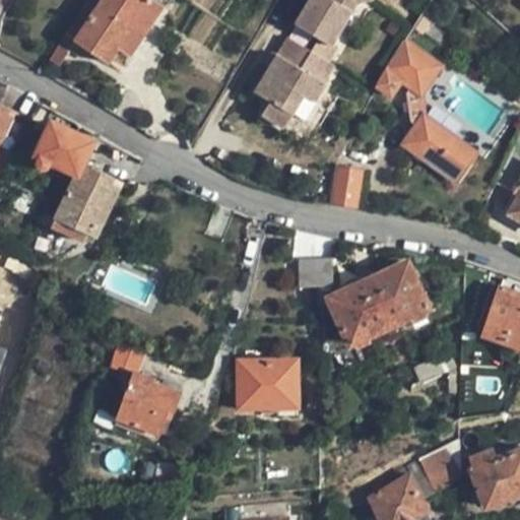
[(62,66),(72,52),(79,42),(91,50),(110,63),(120,48),(134,27),(146,35),(166,8),(153,0),(88,0),(51,60),(62,66)]
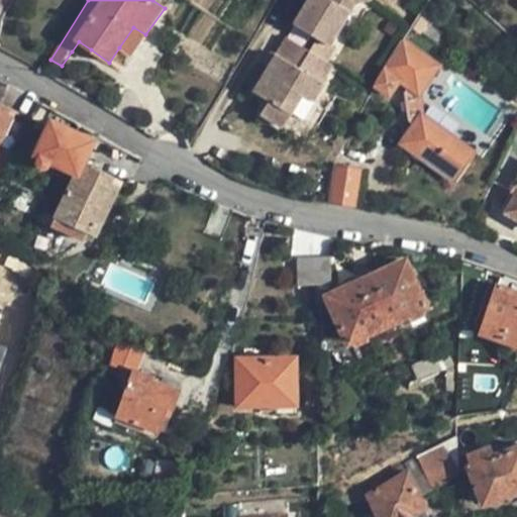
[(311,0),(296,27),(319,40),(332,48),(358,3),(364,0),(311,0)]
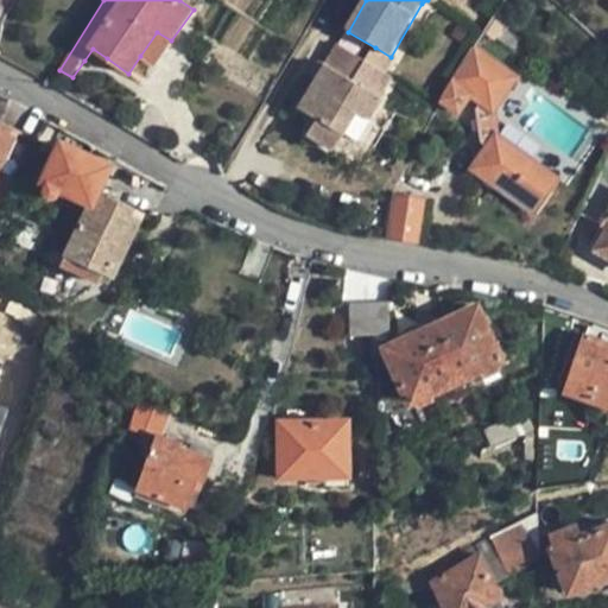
[(540,13),(523,0),(505,0),(453,80),(442,100),(458,109),(468,96),(494,112),(518,76),(505,67),(540,13)]
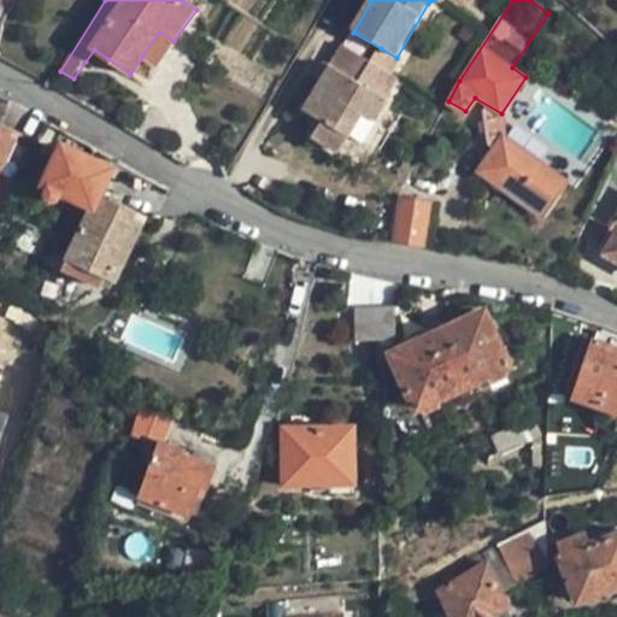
[(157,68),(174,41),(159,33),(142,57),(157,68)]
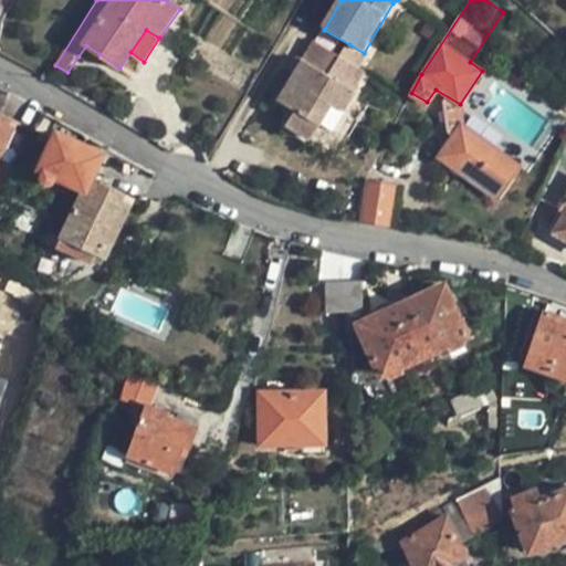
[(312,42),(302,61),(339,82),(349,63),(342,59),(312,42)]
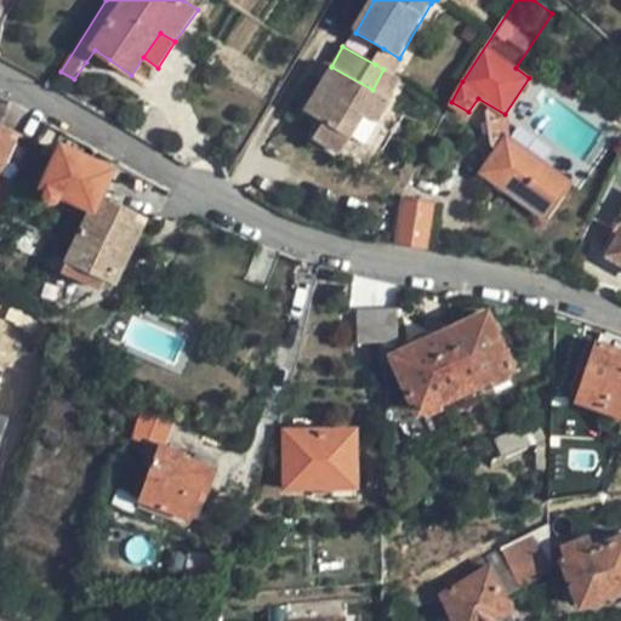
[(383,49),(375,64),(383,69),(397,77),(405,62),(399,58),(383,49)]
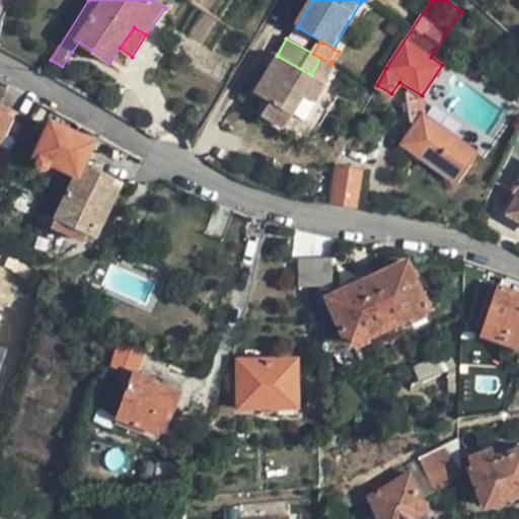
[(84,61),(91,50),(79,42),(72,52),(84,61)]
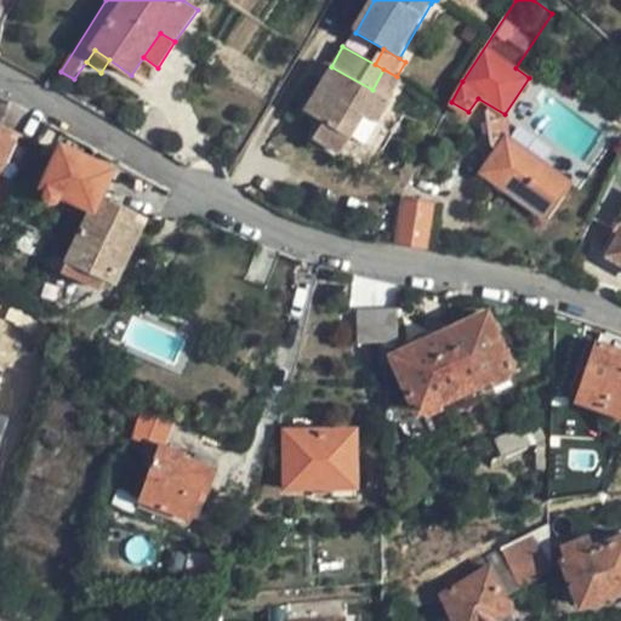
[(317,79),(322,81),(331,67),(324,63),(317,79)]
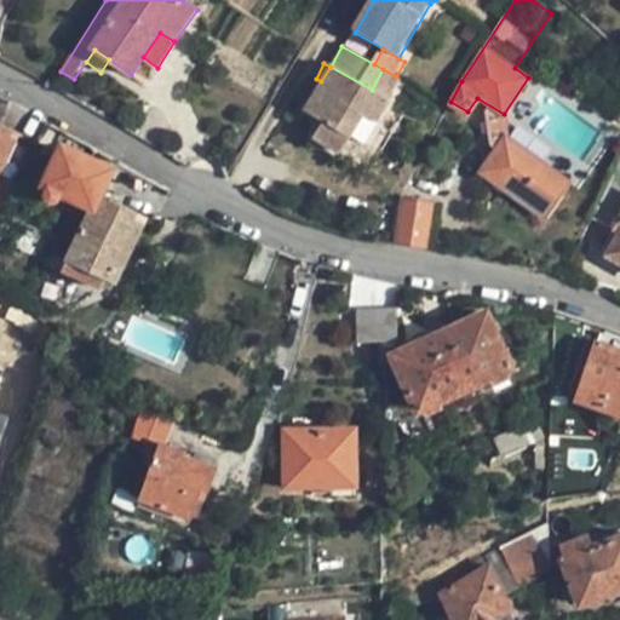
[(362,112),(375,120),(388,98),(385,96),(372,90),(331,67),(321,81),(305,109),(325,120),(314,139),(338,154),(351,131),(362,112)]
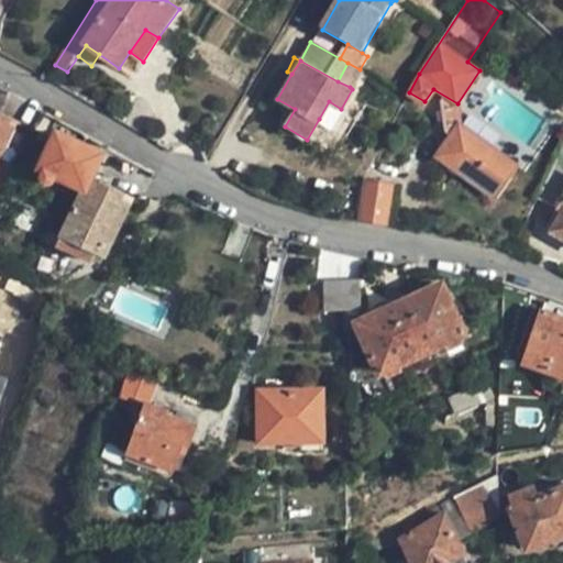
[(350,87),(360,69),(348,63),(338,81),(350,87)]
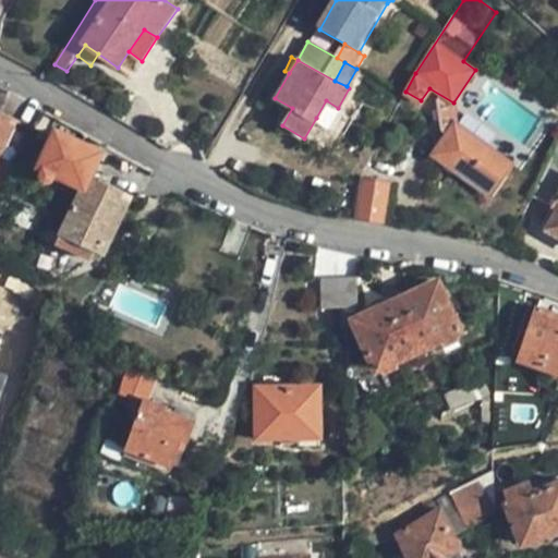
[(328,124),(338,108),(326,100),(316,118),(328,124)]
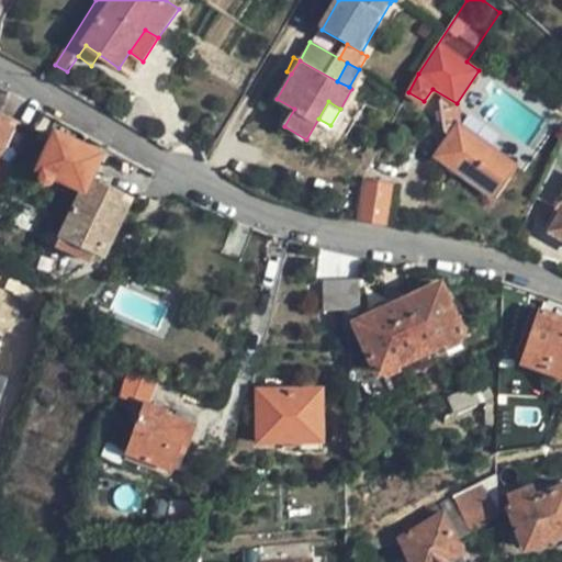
[(0,148),(10,124),(0,119),(0,148)]
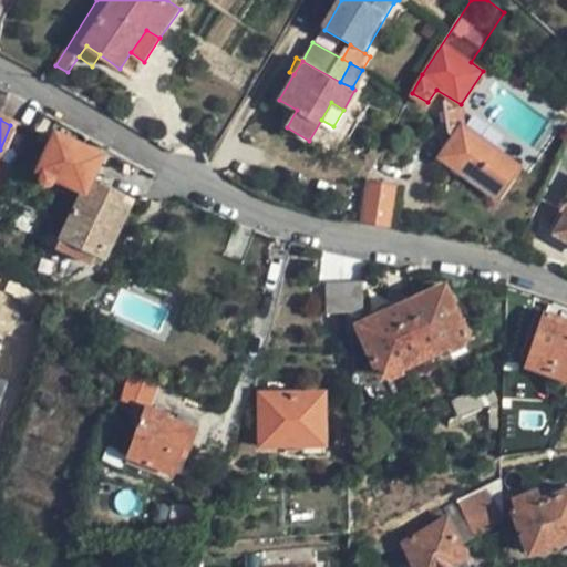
[(434,155),(495,204),(524,168),(463,120),(434,155)]
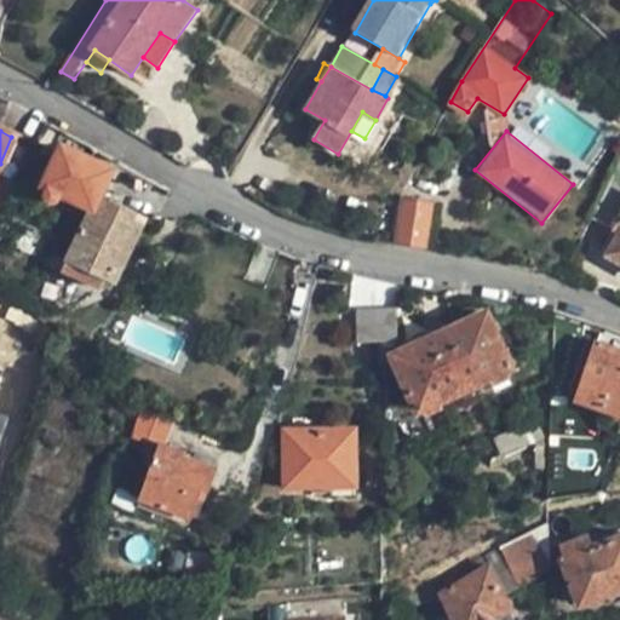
[(113,170),(63,144),(44,185),(51,189),(49,193),(51,200),(55,201),(58,201),(62,194),(91,207),(62,270),(99,290),(105,277),(115,282),(145,218),(101,195),(113,170)]
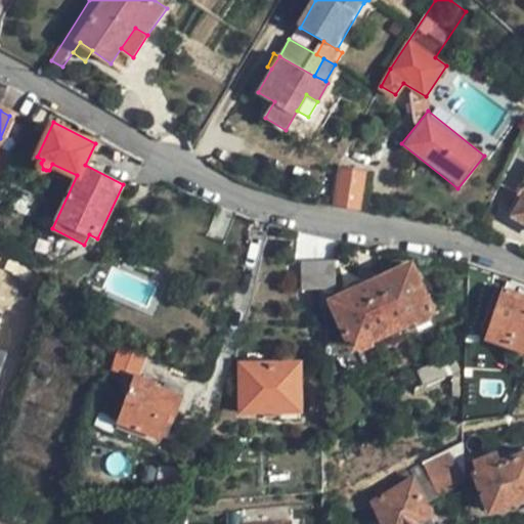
[(523,190),(523,199),(515,216),(523,221),(523,140),(501,185),(519,195),(523,190)]
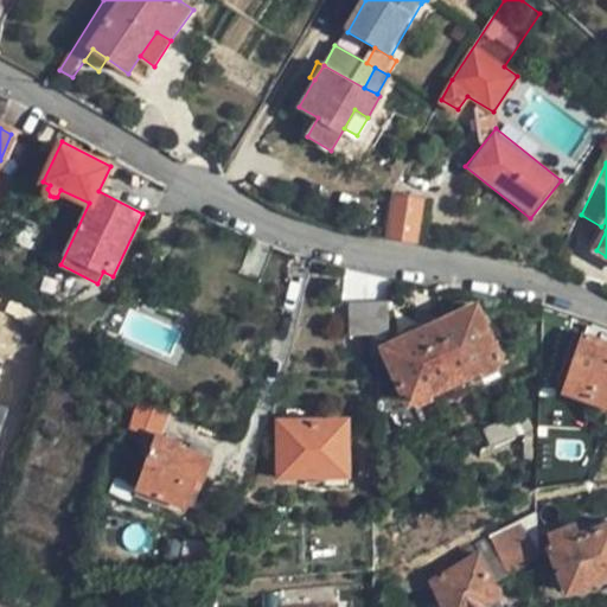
[(393,238),(417,242),(422,202),(396,198),(393,238)]
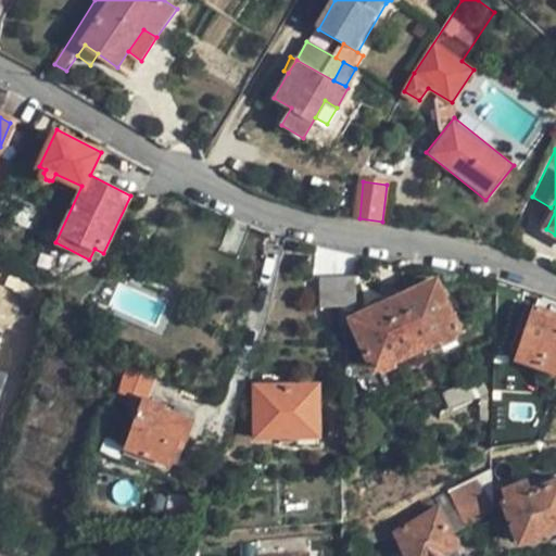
[(354,276),(338,277),(338,307),(355,306),(354,276)]
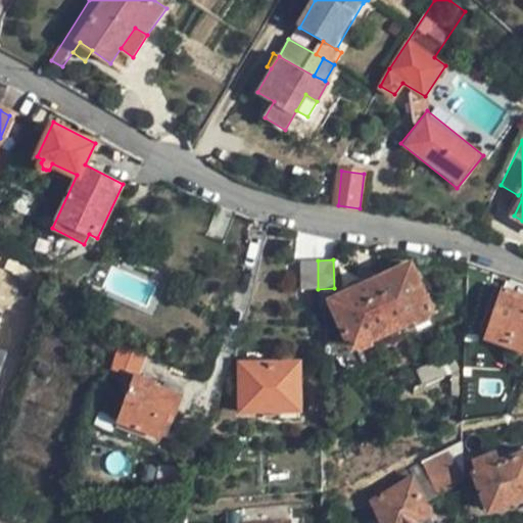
[(318,289),(318,260),(299,260),(302,289),(318,289)]
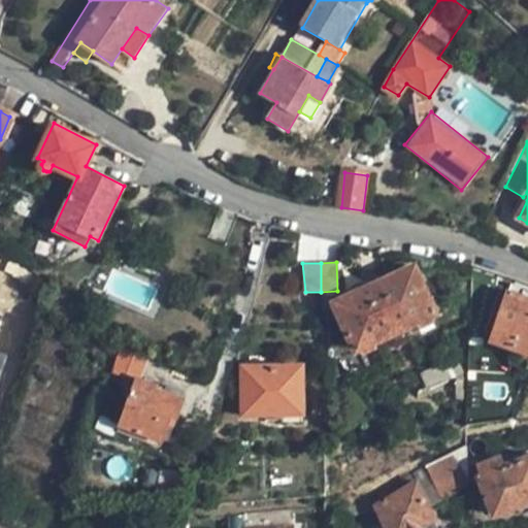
[(334,301),(357,350),(436,314),(415,265),(334,301)]
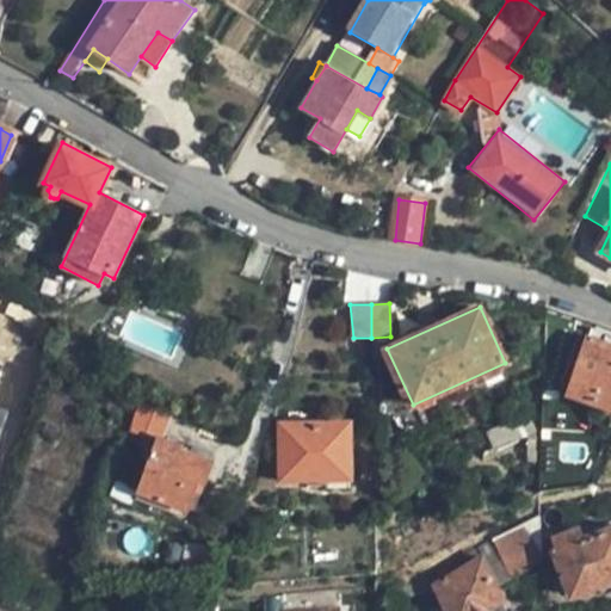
[(567,394),(610,408),(610,344),(587,335),(567,394)]
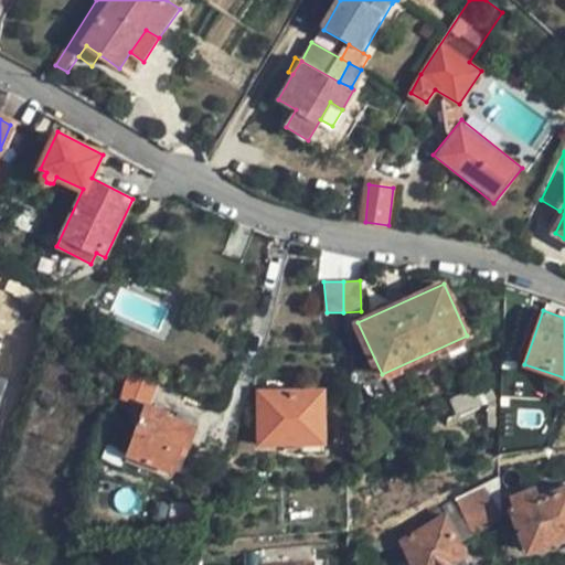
[(156,383),(128,371),(120,400),(145,407),(146,402),(148,402),(156,383)]
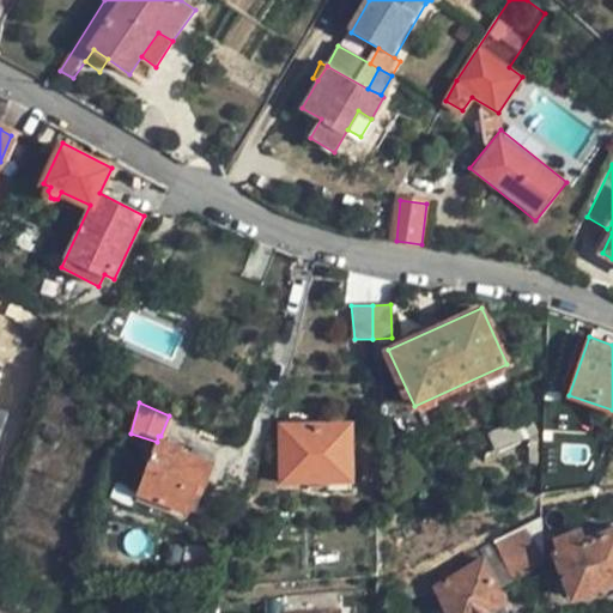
[(538,434),(529,414),(490,432),(497,450),(538,434)]
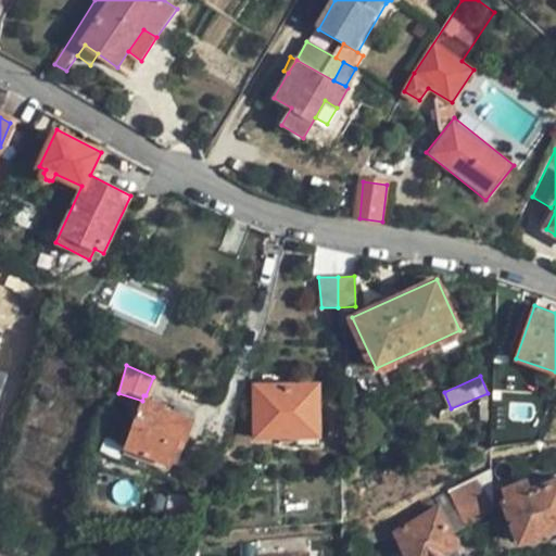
[(256,437),(299,436),(318,434),(316,384),(254,386),(256,437)]
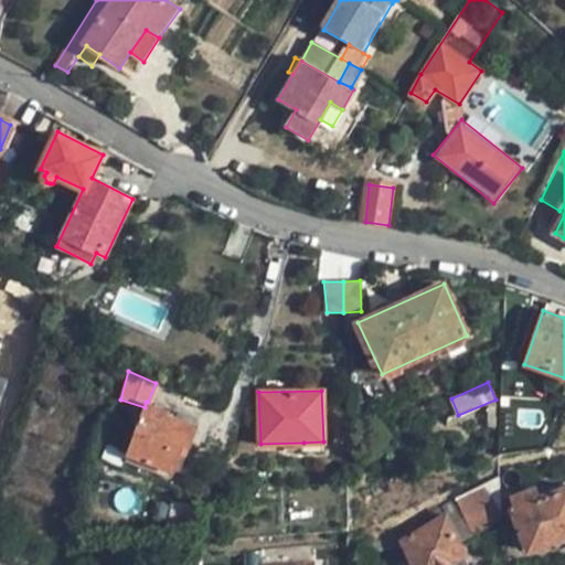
[(168,408),(148,402),(146,402),(145,407),(127,455),(171,471),(182,445),(189,446),(198,426),(167,415),(168,408)]
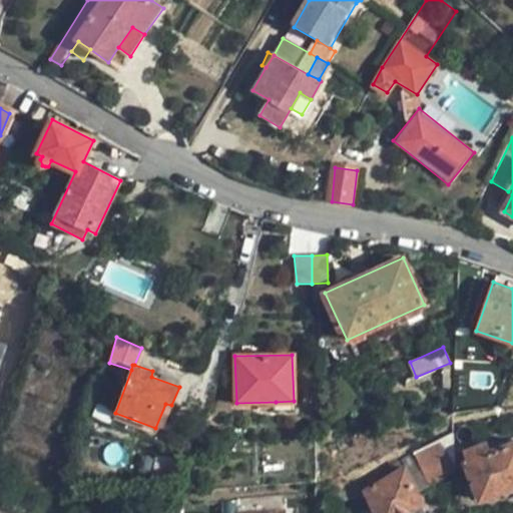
[(294,411),(294,401),(276,402),(277,411),(294,411)]
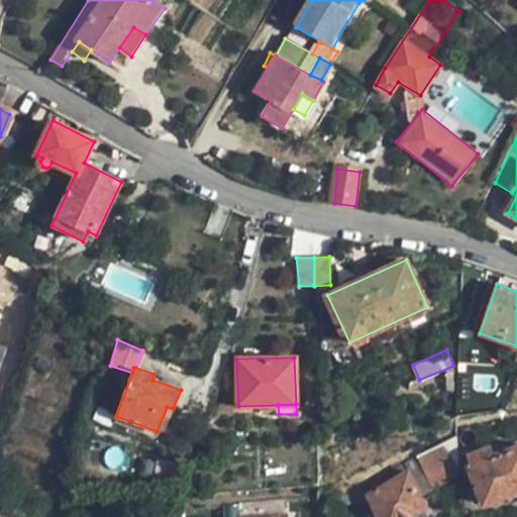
[(419,497),(459,474),(457,449),(457,435),(403,463),(407,473),(419,497)]
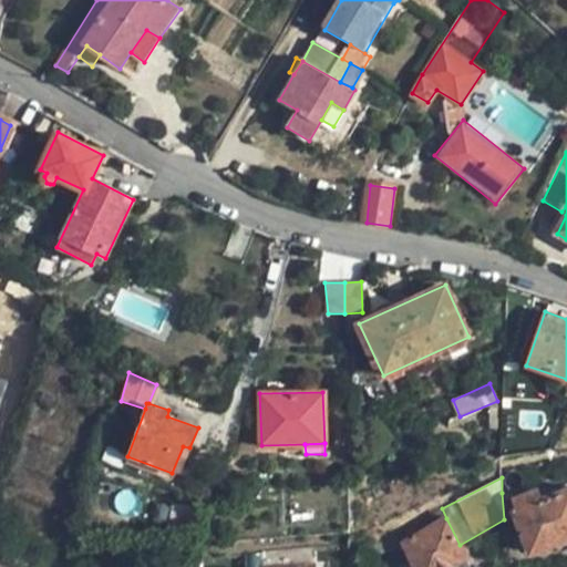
[(566,488),(538,500),(535,490),(515,497),(518,507),(511,511),(529,553),(566,537),(566,488)]
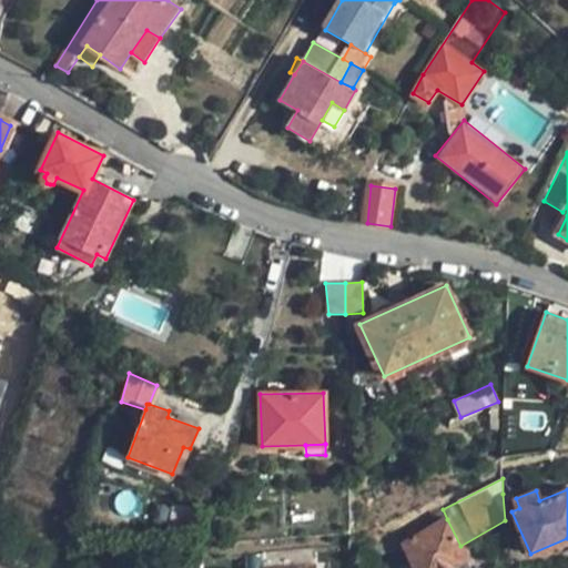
[(442,509),(399,535),(404,544),(447,519),(443,509),(442,509)]
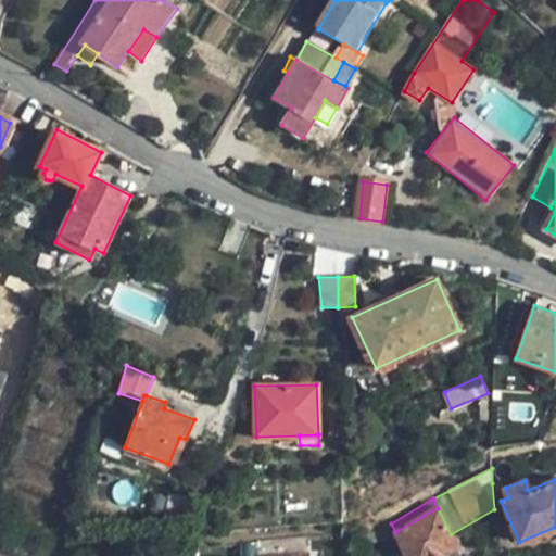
[(439,555),(456,546),(451,534),(438,508),(395,532),(399,538),(408,555),(439,555)]
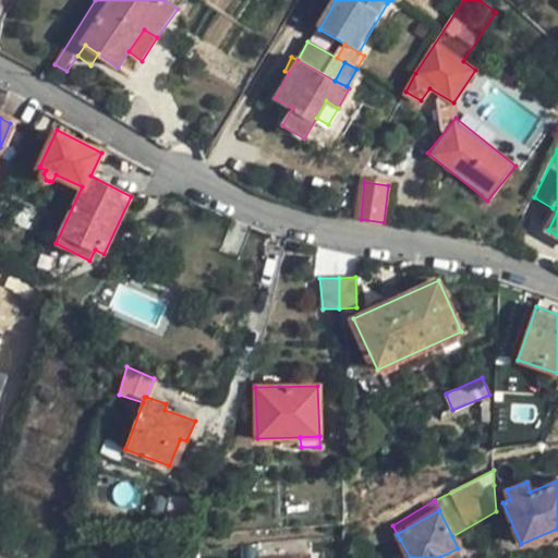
[(365,547),(400,540),(397,534),(392,525),(362,537),(365,547)]
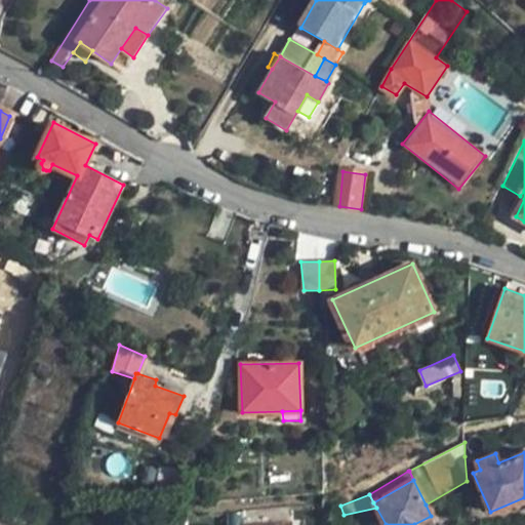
[(287,507),(242,511),(242,524),(290,524),(290,522),(288,523),(287,507)]
